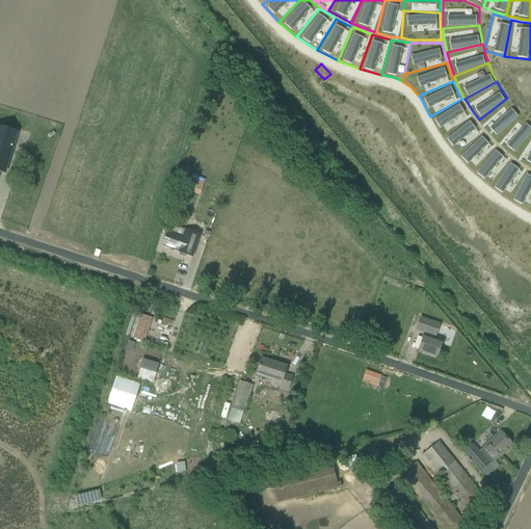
[(507,98),(479,120),(480,122),(488,132),(495,138),(521,112),(513,106),(508,98),(507,98)]
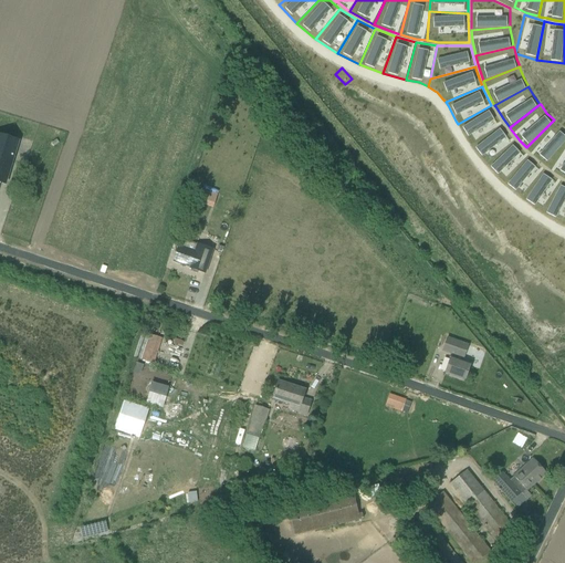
[(491,105),(458,124),(463,135),(470,145),(502,123),(492,107),(491,105)]
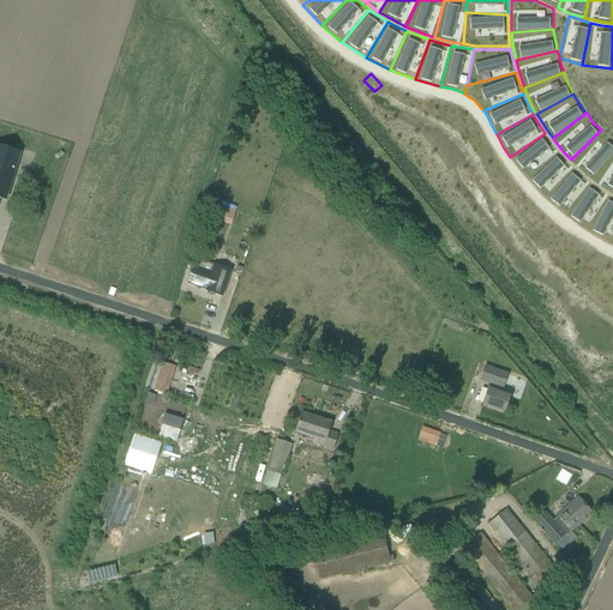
[(601,130),(571,159),(575,163),(587,174),(593,179),(612,152),(612,140),(610,138),(601,130)]
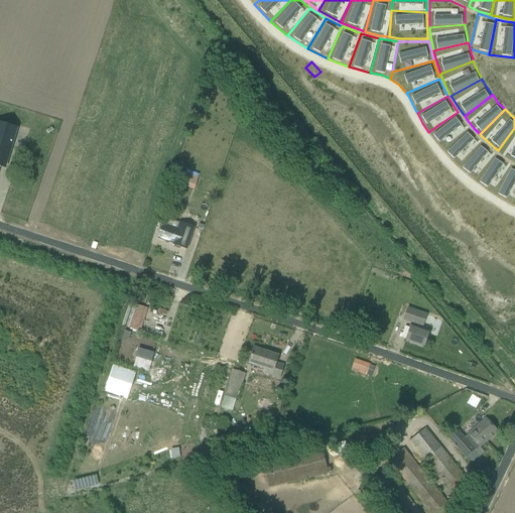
[(458,112),(428,132),(431,136),(440,148),(441,149),(469,126),(458,112)]
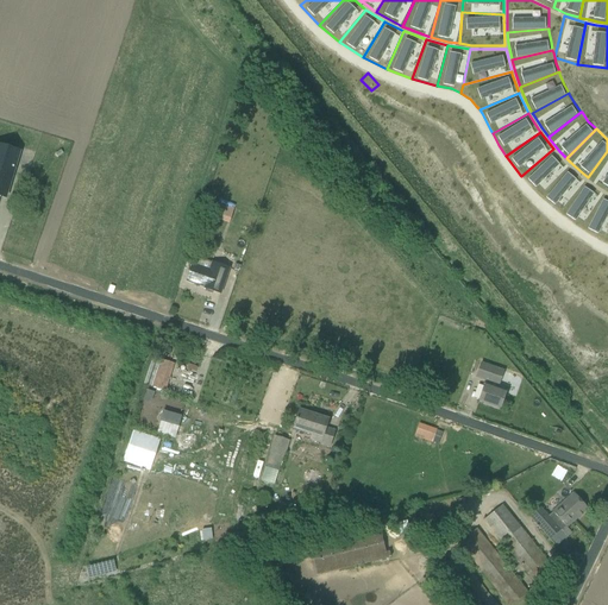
[(0,193),(4,194),(17,147),(0,142),(0,193)]
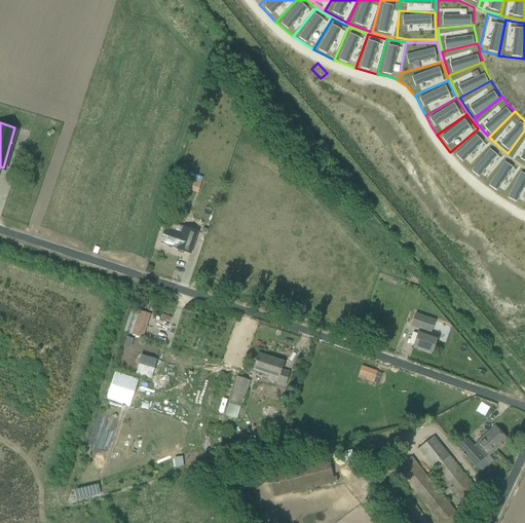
[(478,128),(450,152),(460,163),(466,170),(491,143),(478,129),(478,128)]
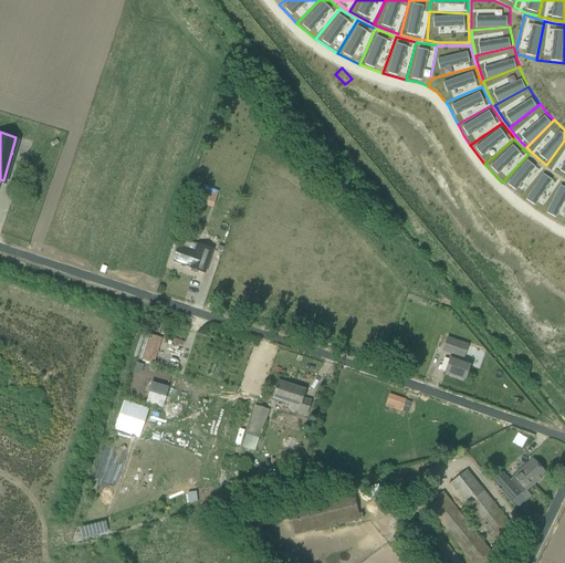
[(564,141),(546,165),(552,168),(563,176),(564,177),(564,141)]
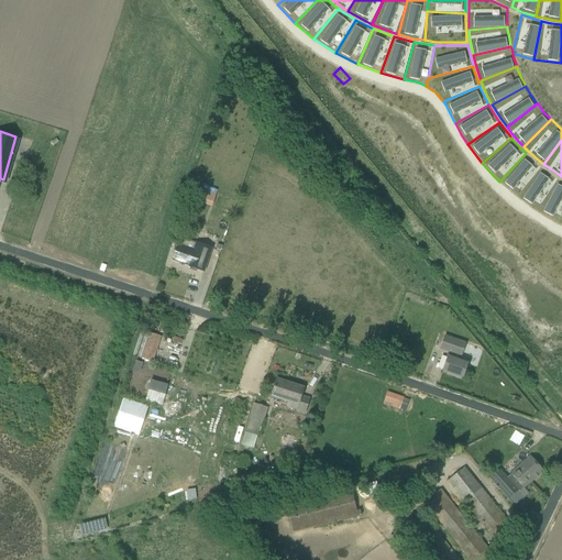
[(526,153),(499,182),(505,186),(518,197),(541,166),(540,166),(526,153)]
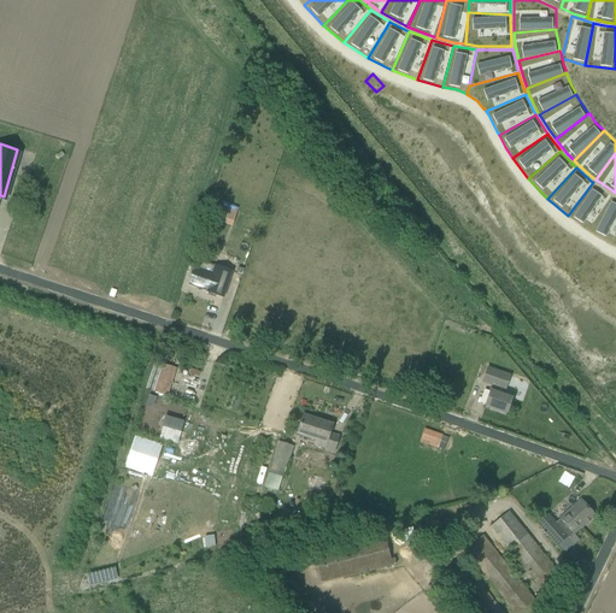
[(593,182),(568,216),(584,227),(590,230),(611,194),(593,182)]
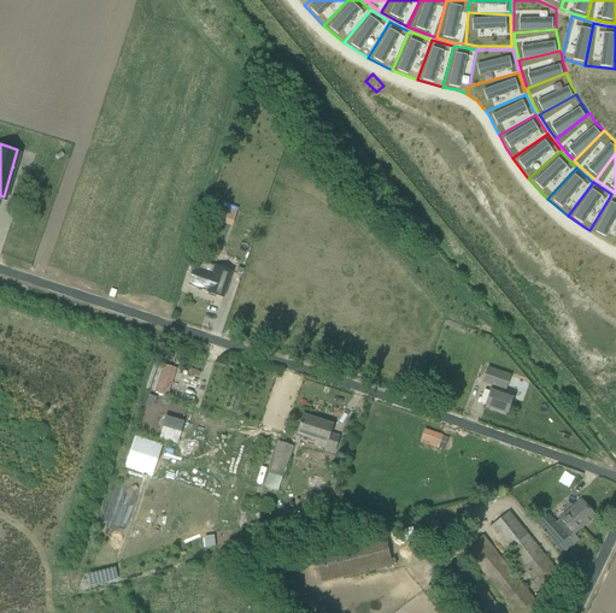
[(611,194),(590,230),(599,236),(614,243),(615,236),(615,196),(612,195),(611,194)]
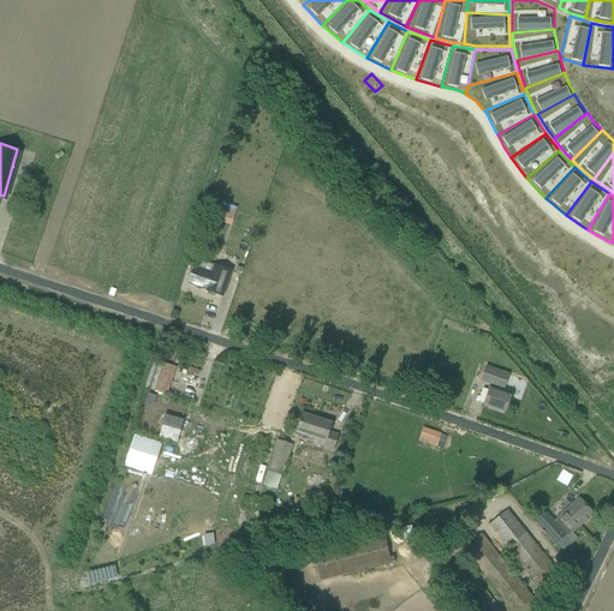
[(214,219),(231,223),(236,208),(219,203),(214,219)]
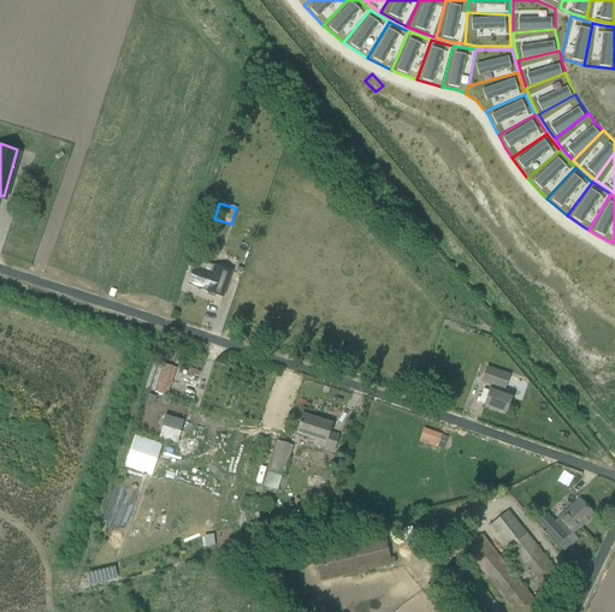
[(194,263),(188,281),(206,287),(206,289),(222,293),(231,267),(213,261),(212,262),(196,257),(194,263)]
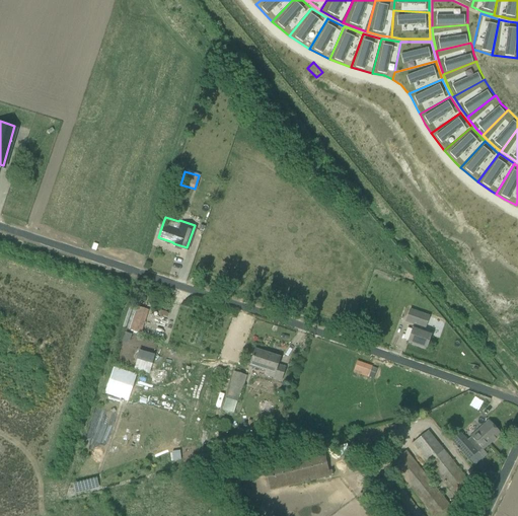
[(128,327),(136,303),(131,302),(130,301),(122,324),(128,327)]
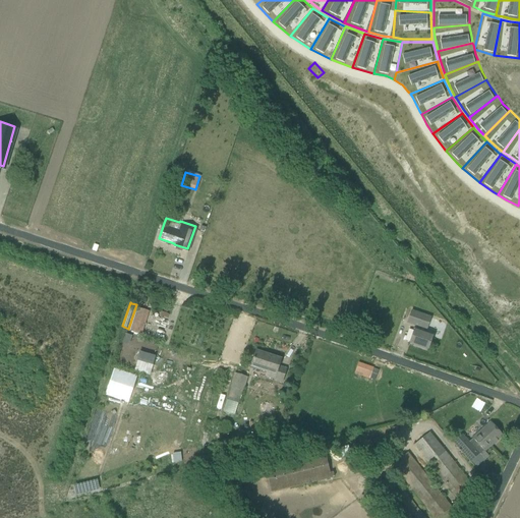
[(148,308),(136,304),(128,329),(139,332),(148,308)]
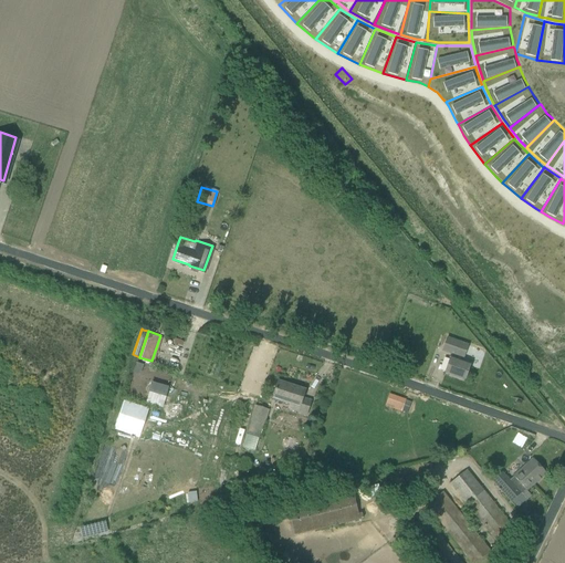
[(447,335),(442,348),(451,351),(445,369),(464,377),(469,363),(460,360),(461,355),(462,355),(467,343),(447,335)]
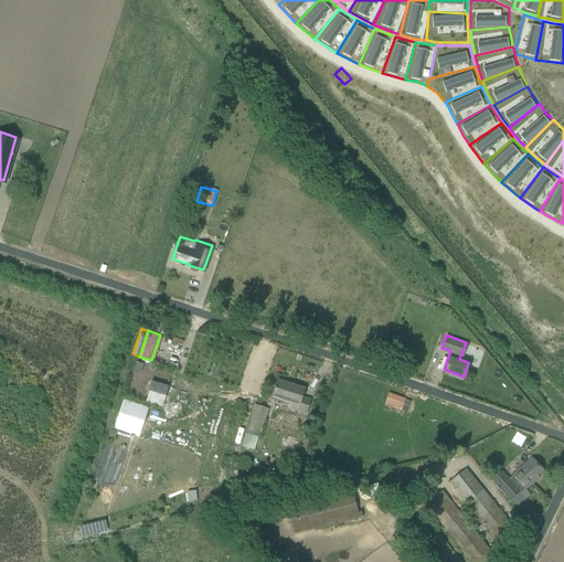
[(176,369),(183,371),(188,356),(180,354),(176,369)]
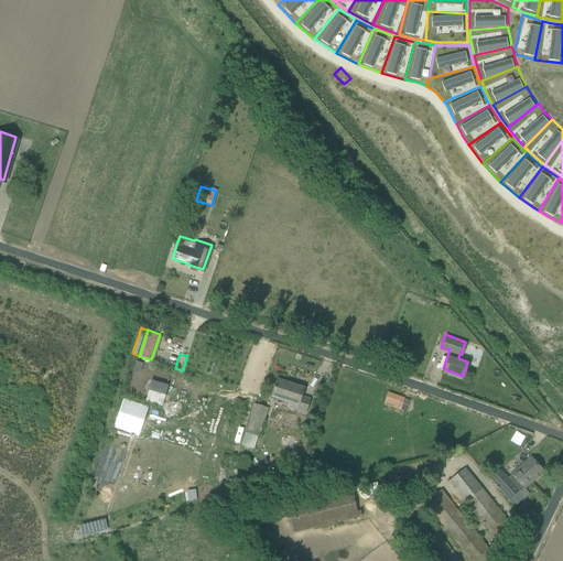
[(145,394),(164,399),(169,383),(150,377),(145,394)]
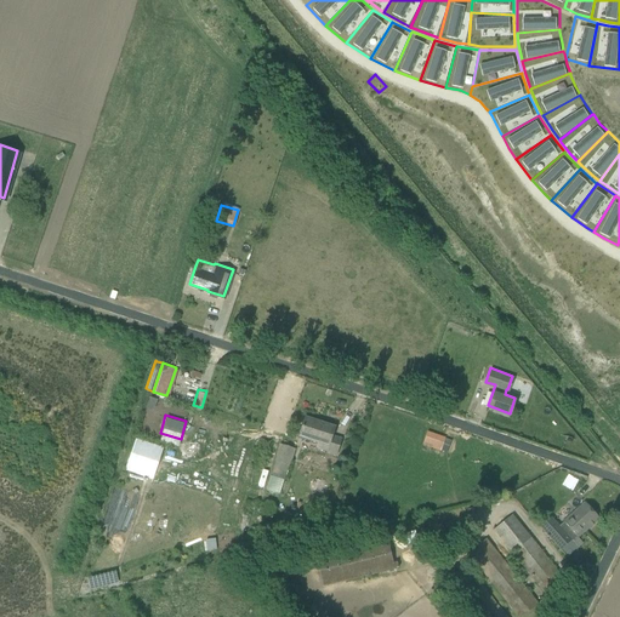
[(313,446),(334,453),(340,436),(331,434),(334,424),(305,415),(297,435),(316,440),(313,446)]
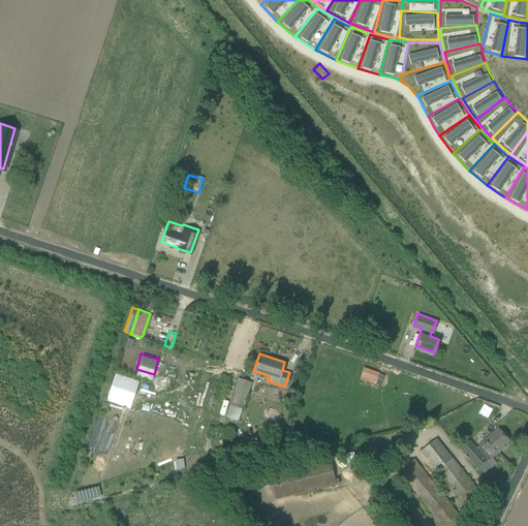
[(375,382),(379,383),(382,373),(378,372),(378,371),(363,366),(359,377),(375,382)]
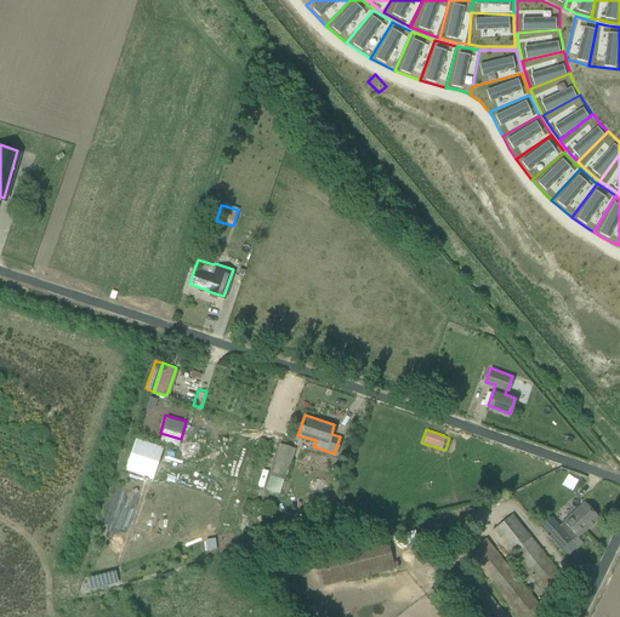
[(283,479),(294,446),(279,441),(266,487),(278,491),(282,478),(283,479)]
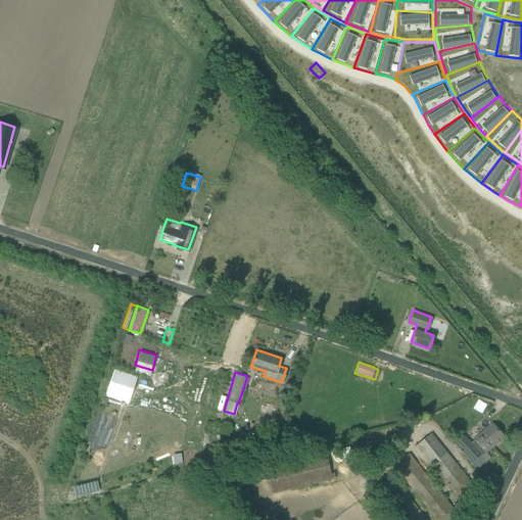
[(504,435),(491,421),(473,437),(470,441),(464,434),(455,442),(471,461),(484,448),(485,451),(504,435)]
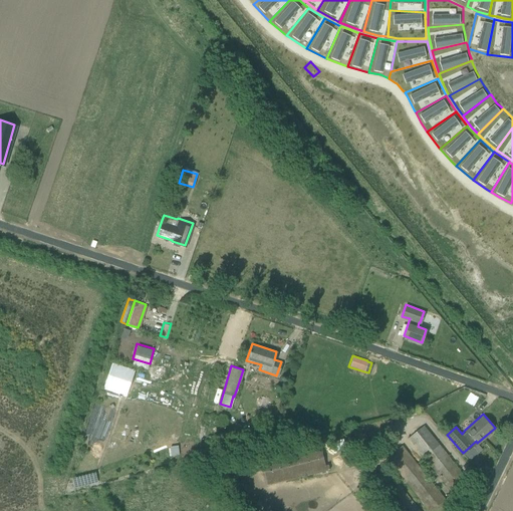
[(452,492),(467,480),(424,425),(409,437),(452,492)]
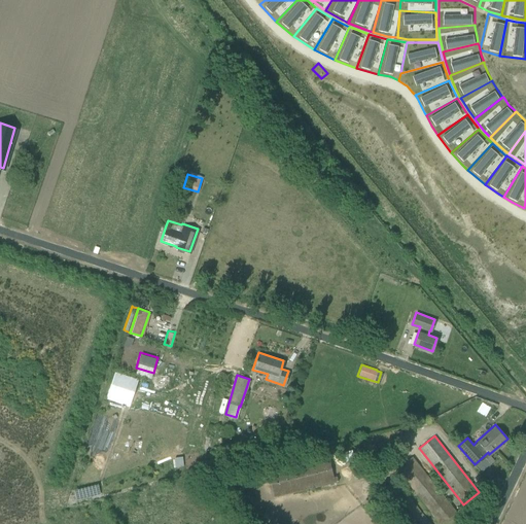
[(273,495),(338,480),(336,475),(332,476),(327,455),(267,469),(273,495)]
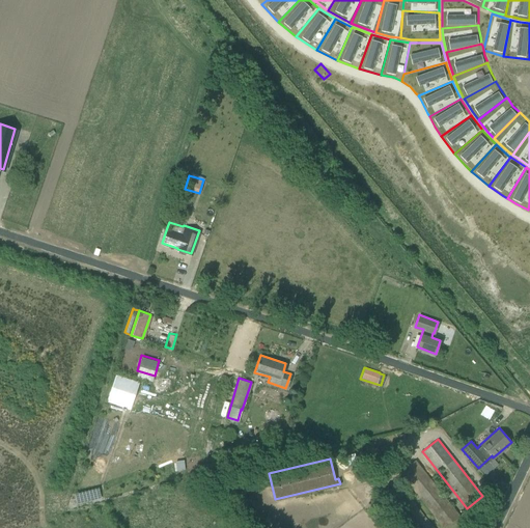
[(459,515),(415,460),(400,472),(444,527),(459,515)]
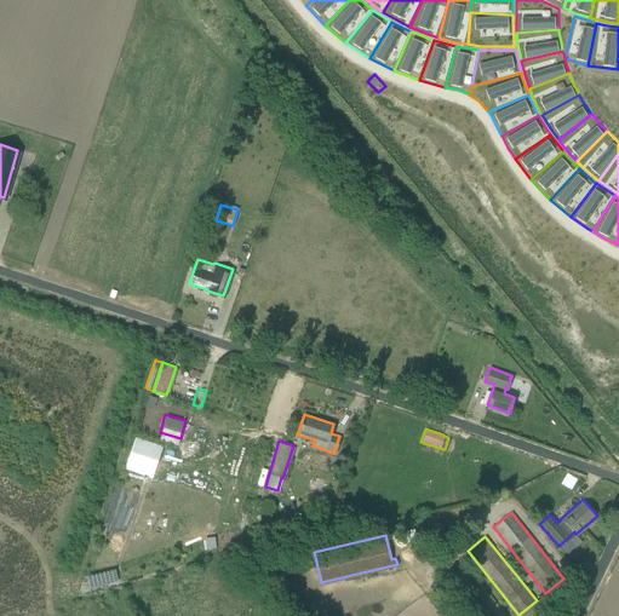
[(506,615),(463,559),(445,574),(477,615),(506,615)]
